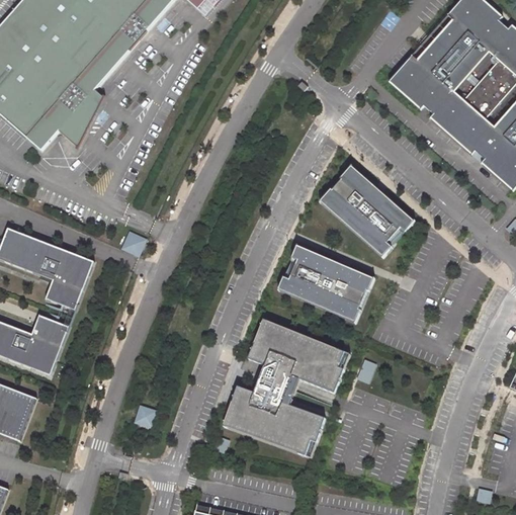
[(18,0),(0,22),(0,112),(40,148),(58,129),(77,146),(102,95),(94,87),(170,0),(18,0)]
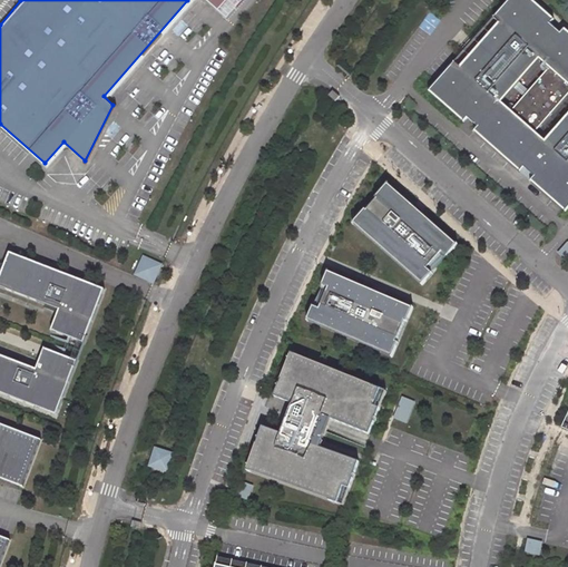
[(458,65),(452,59),(427,89),(461,119),(466,115),(476,124),(471,128),(518,169),(521,165),(532,174),(528,178),(562,208),(567,203),(567,30),(562,26),(558,30),(548,21),(552,17),(532,0),(505,0),(491,16),(497,20),(458,65)]
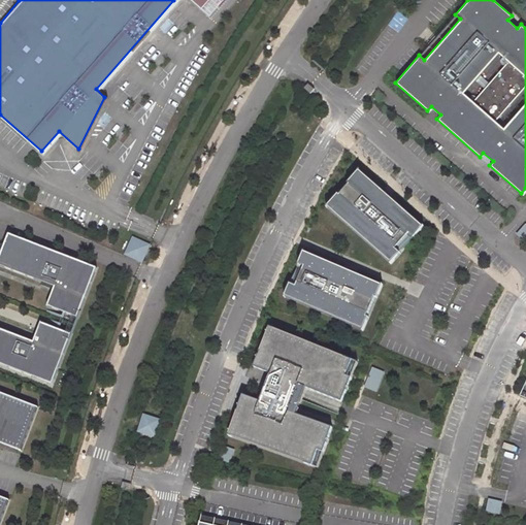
[(336,191),(324,205),(389,262),(398,251),(394,245),(407,231),(412,235),(422,224),(390,195),(387,198),(377,190),(381,187),(358,167),(346,181),(347,183),(337,193),(336,191)]
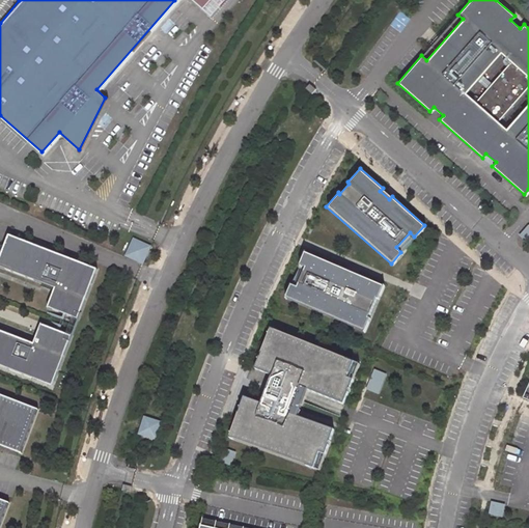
[(528,225),(527,223),(518,233),(526,240),(528,235),(528,225)]
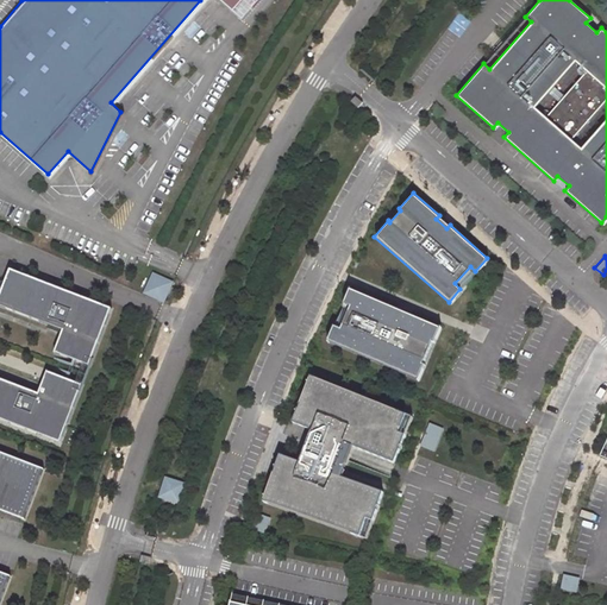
[(110,306),(7,266),(0,285),(0,303),(61,327),(52,350),(87,363),(110,306)]
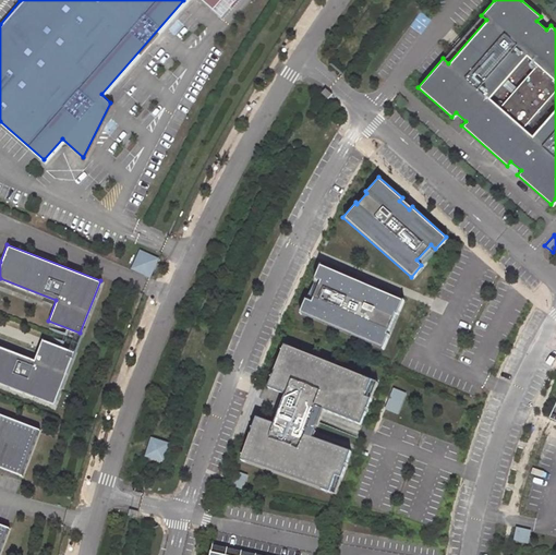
[(139,251),(132,264),(146,270),(153,256),(139,251)]
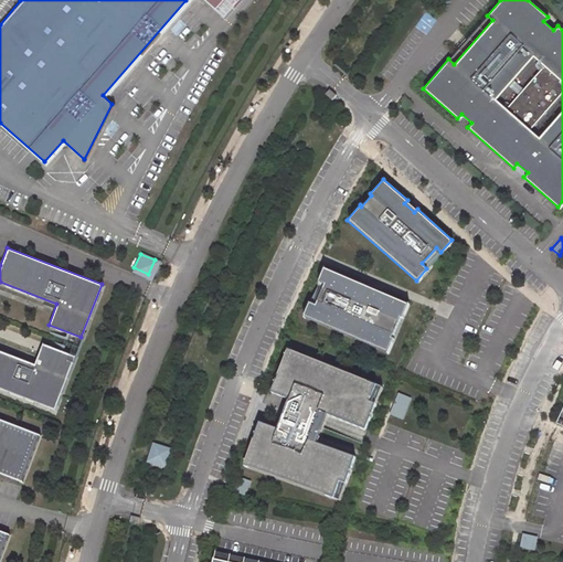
[(315,304),(308,300),(301,316),(386,351),(392,337),(391,336),(388,335),(396,314),(400,316),(401,316),(407,301),(324,265),(317,281),(324,283),(315,304)]
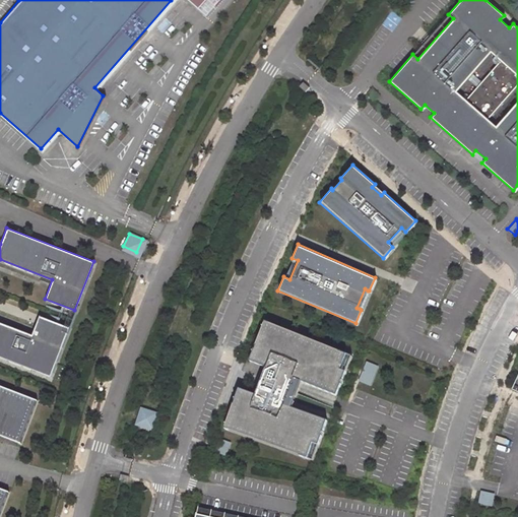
[(357,308),(360,309),(368,291),(365,288),(357,308)]
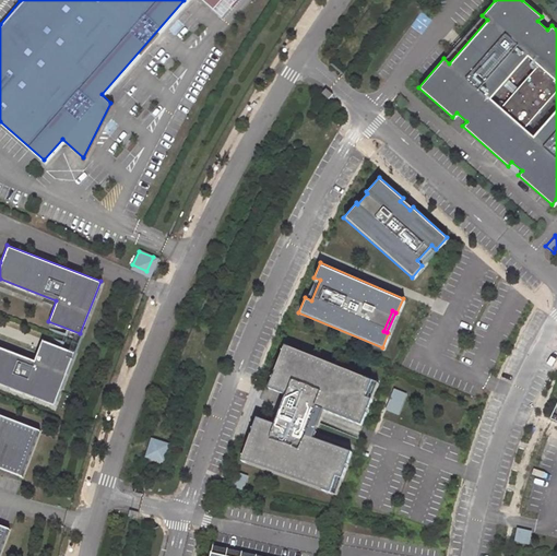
[(33,359),(0,346),(0,383),(52,404),(73,351),(42,339),(33,359)]
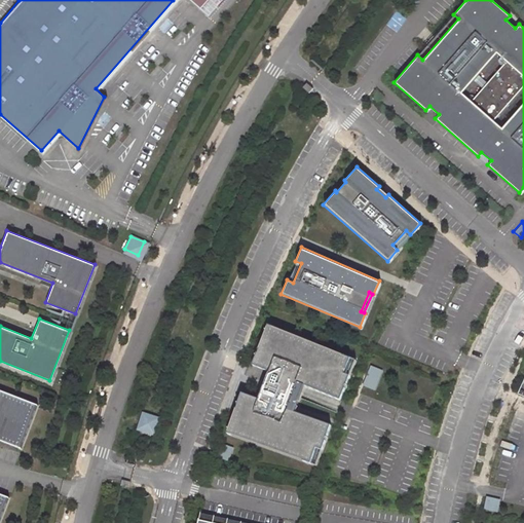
[(348,357),(266,324),(251,364),(267,370),(257,398),(239,391),(225,432),(308,461),(314,446),(320,448),(329,423),(293,410),(295,406),(303,384),(338,399),(348,374),(343,372),(348,357)]
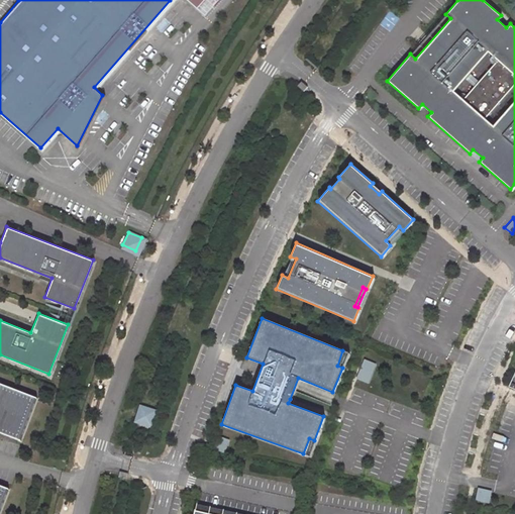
[(374,363),(363,357),(354,376),(367,381),(374,363)]
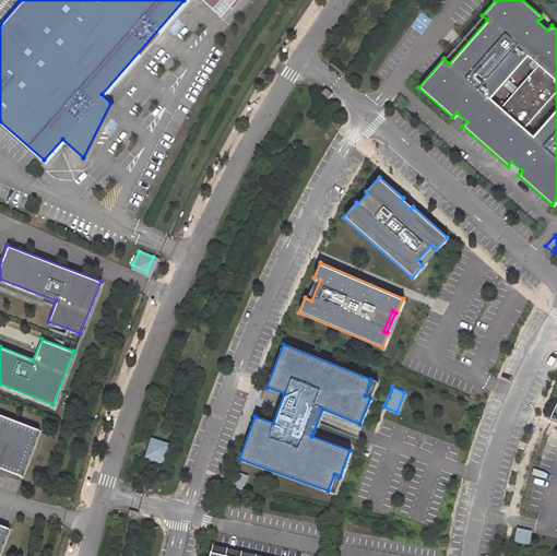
[(0,464),(20,472),(38,425),(0,411),(0,464)]
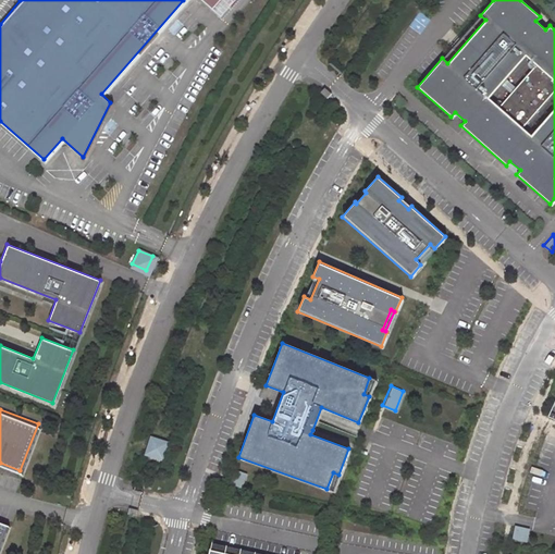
[(164,442),(150,438),(146,452),(160,456),(164,442)]
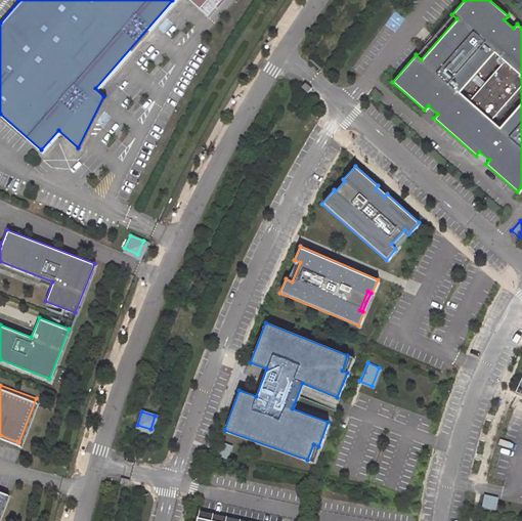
[(230,444),(219,440),(215,452),(226,457),(230,444)]
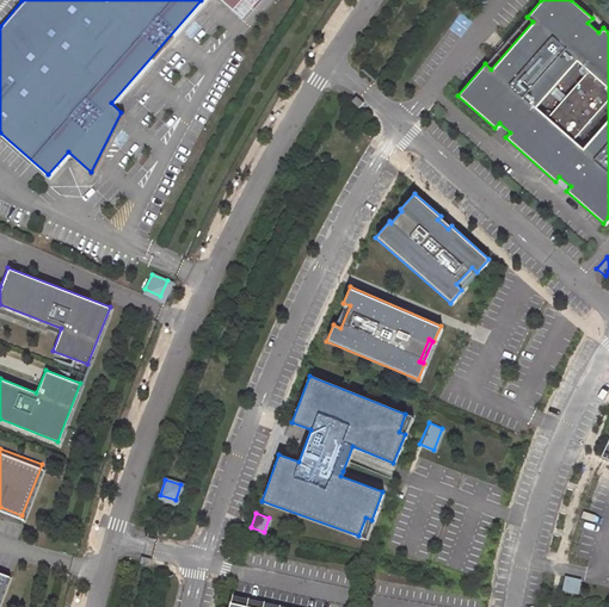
[(579,578),(564,575),(561,588),(576,590),(579,578)]
